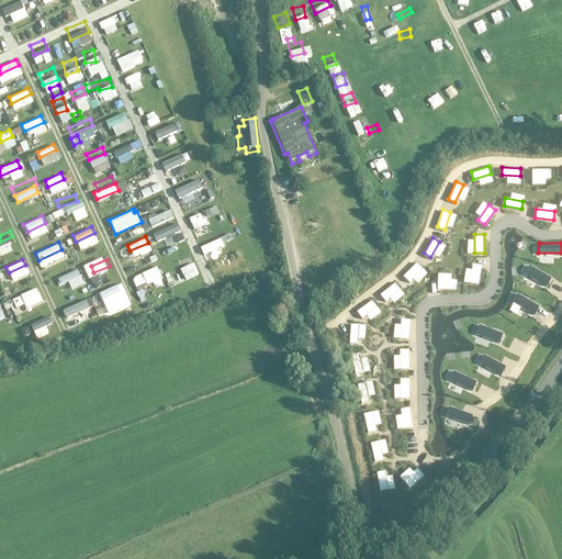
[(422,267),(416,263),(404,275),(409,280),(422,267)]
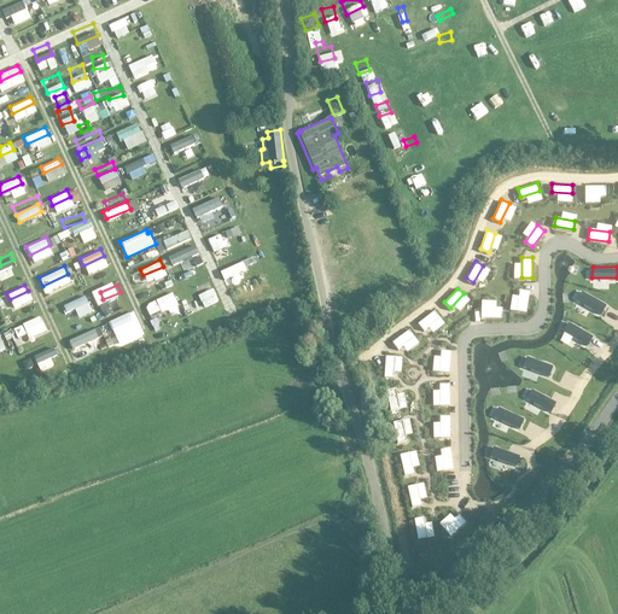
[(517,310),(526,311),(529,291),(519,290),(517,310)]
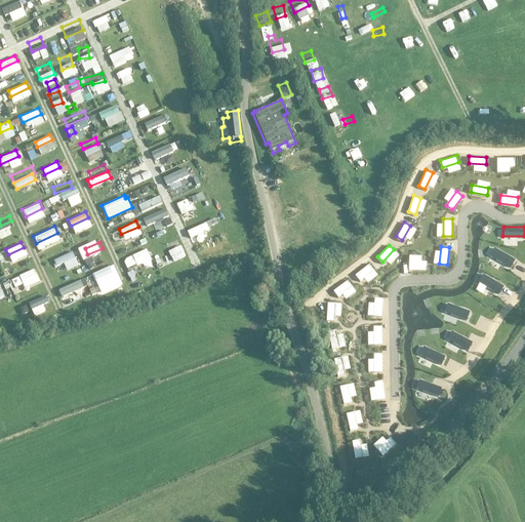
[(131,254),(133,258),(148,252),(146,248),(131,254)]
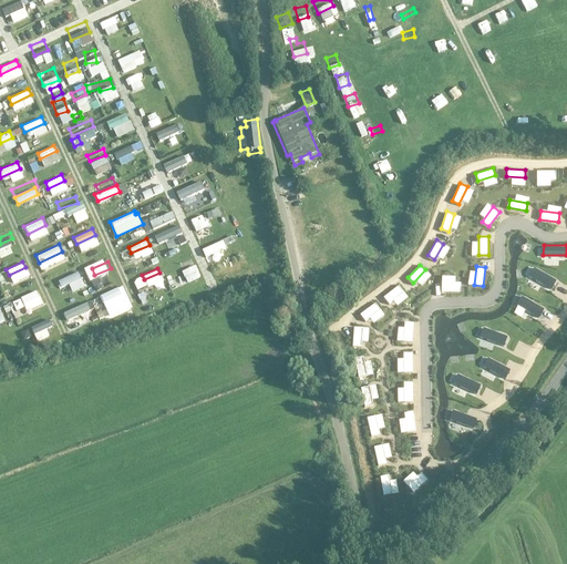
[(533,268),(529,276),(553,287),(556,279),(533,268)]
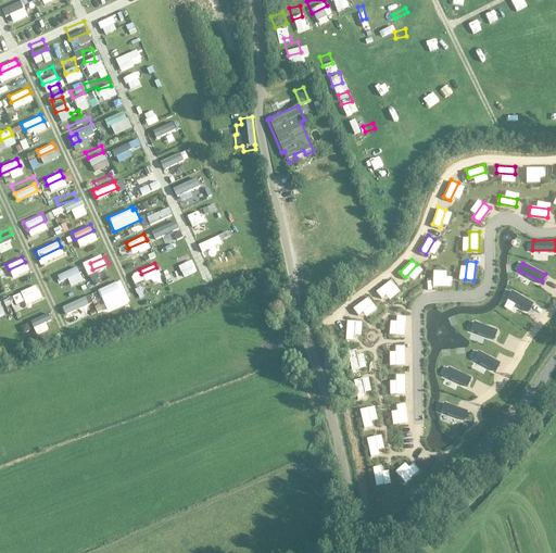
[(93,271),(96,276),(111,269),(109,264),(93,271)]
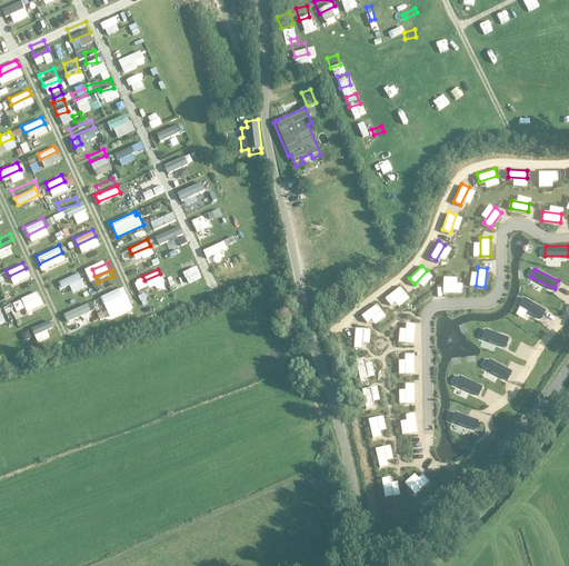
[(462,283),(443,283),(442,290),(462,291),(462,283)]
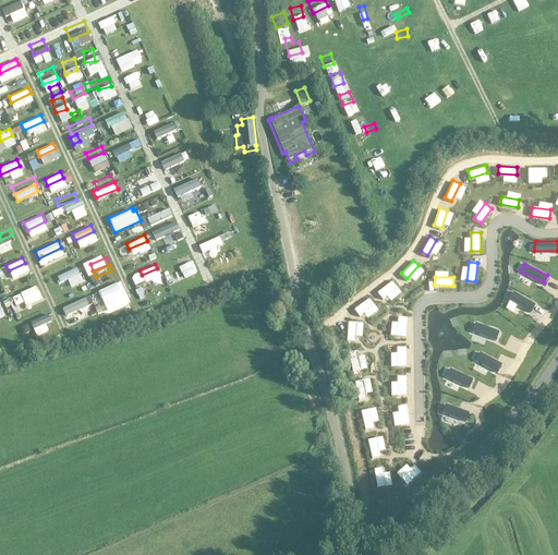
[(83,279),(68,285),(70,291),(85,285),(83,279)]
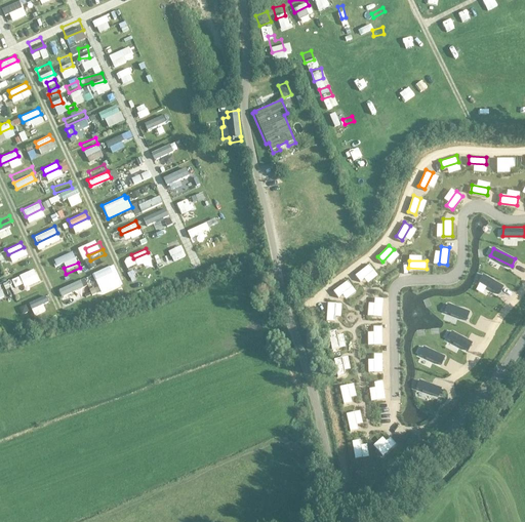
[(54,275),(64,271),(59,264),(51,268),(54,275)]
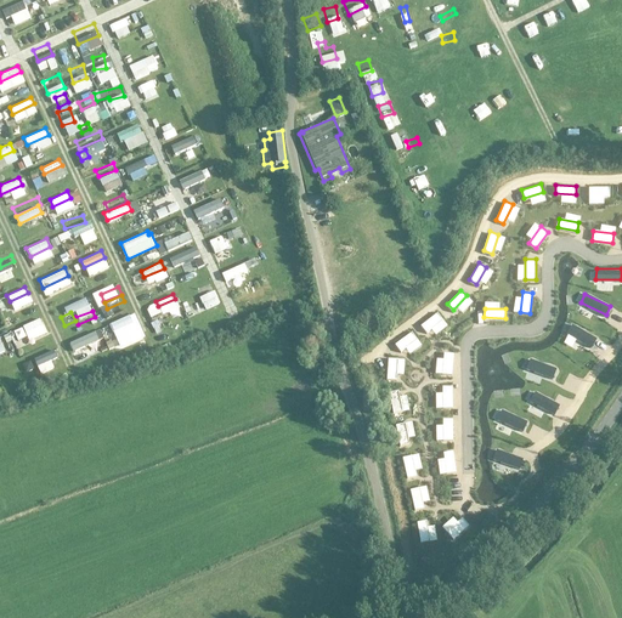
[(422,324),(427,332),(442,319),(436,312),(422,324)]
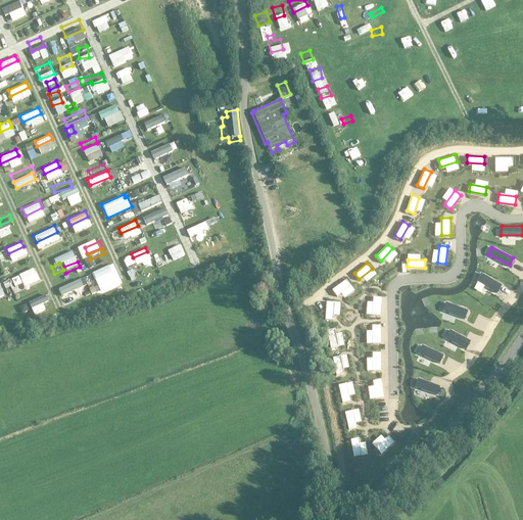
[(93,272),(96,277),(112,270),(109,264),(93,272)]
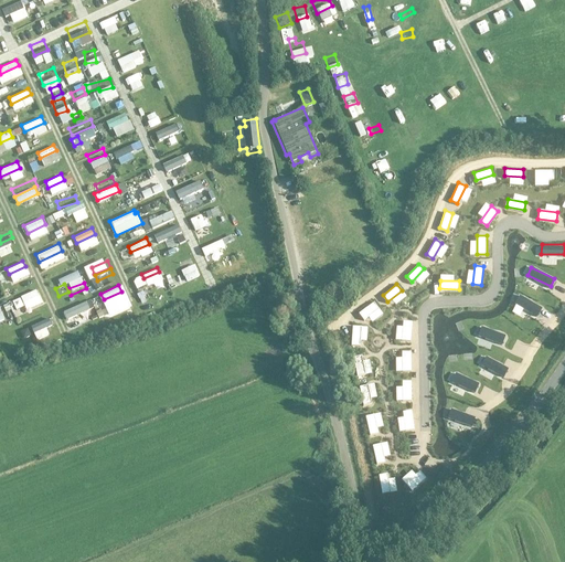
[(38,295),(35,288),(20,296),(22,301),(38,295)]
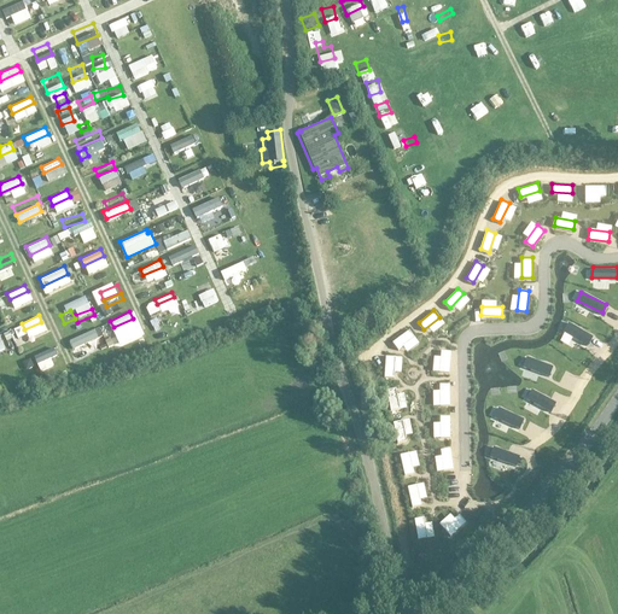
[(569,321),(564,329),(587,343),(592,334),(569,321)]
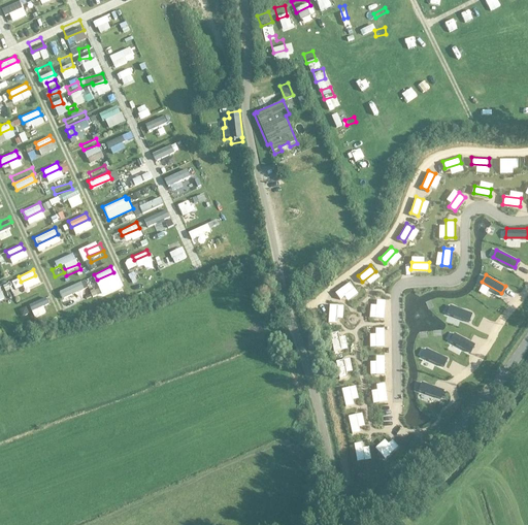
[(350,282),(335,291),(340,298),(354,288),(350,282)]
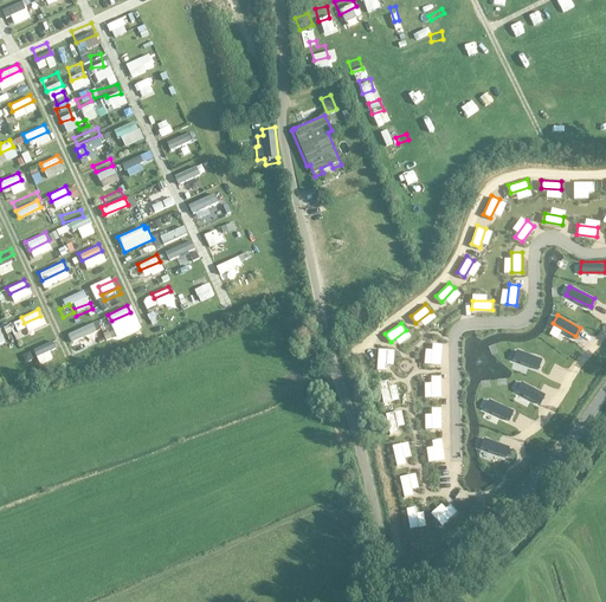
[(86,332),(83,325),(66,332),(70,340),(86,332)]
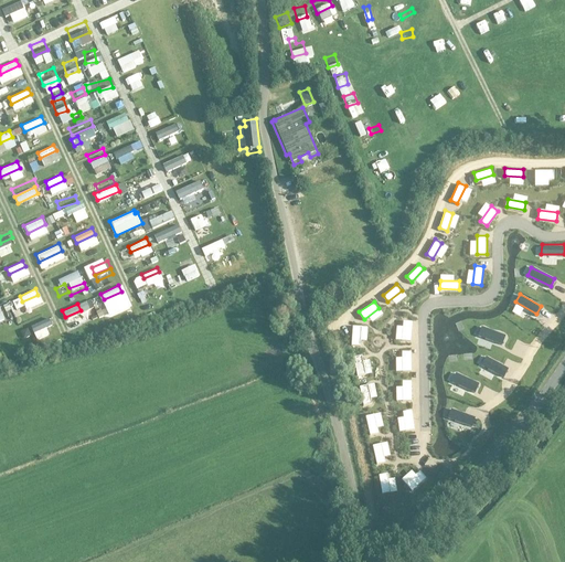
[(45,309),(27,318),(30,325),(49,317),(45,309)]
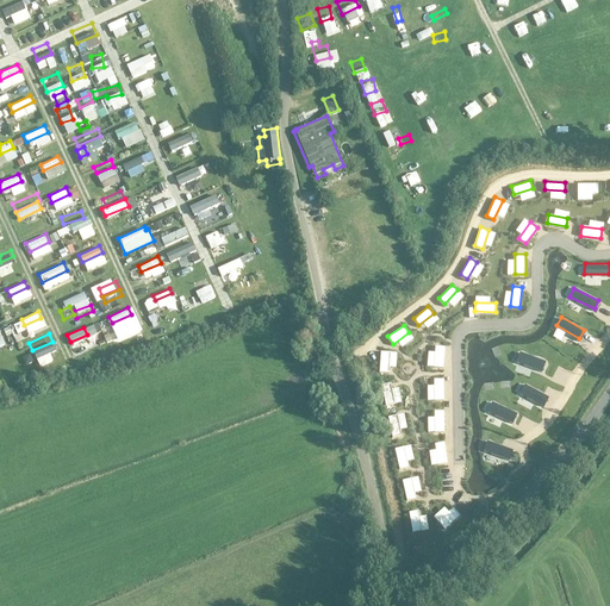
[(32,351),(36,358),(55,349),(51,342),(32,351)]
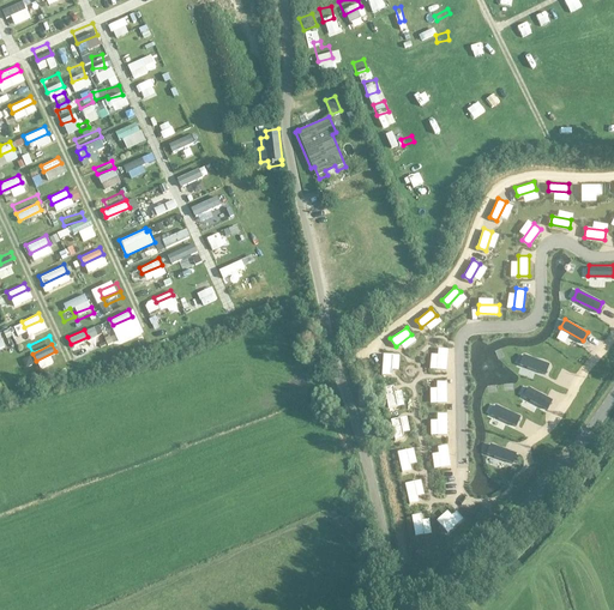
[(446,349),(438,348),(437,368),(445,369),(446,349)]
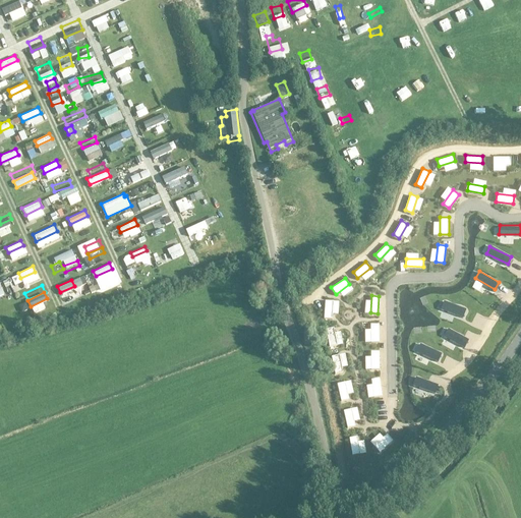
[(326,299),(324,318),(331,319),(333,300),(326,299)]
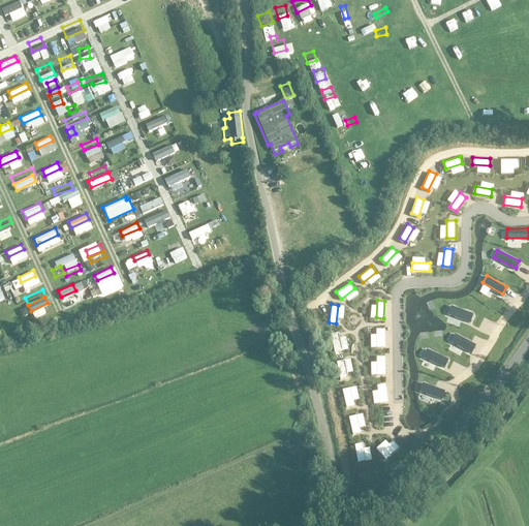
[(453,305),(449,312),(470,320),(473,312),(453,305)]
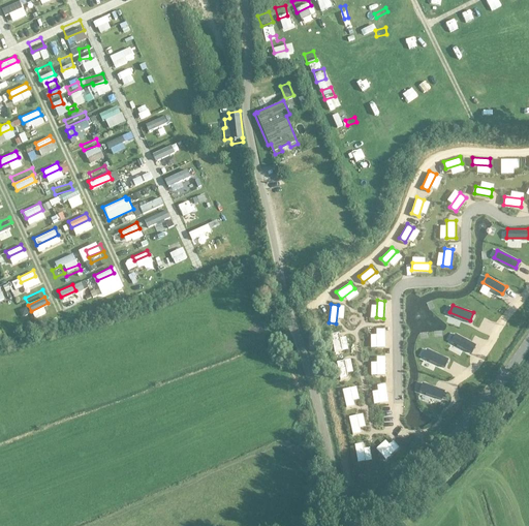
[(456,333),(452,341),(472,351),(476,343),(456,333)]
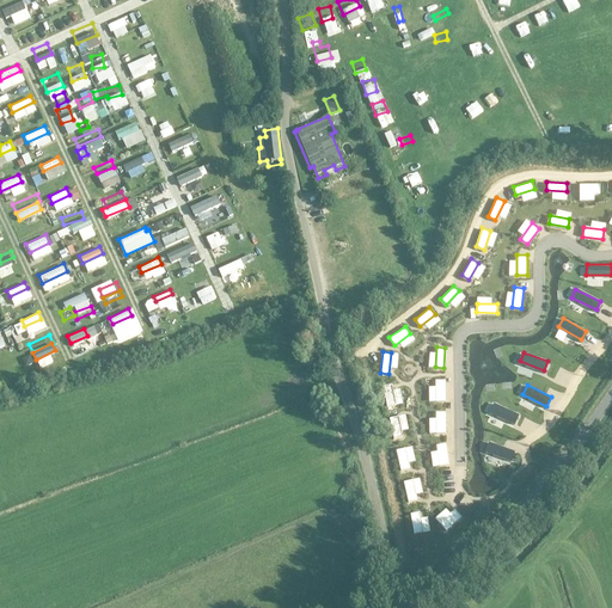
[(494,403),(489,411),(515,423),(519,415),(494,403)]
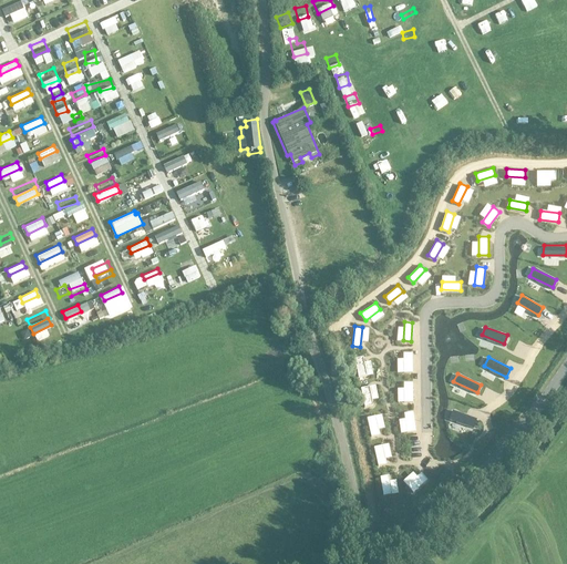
[(369,386),(361,388),(364,404),(372,402),(369,386)]
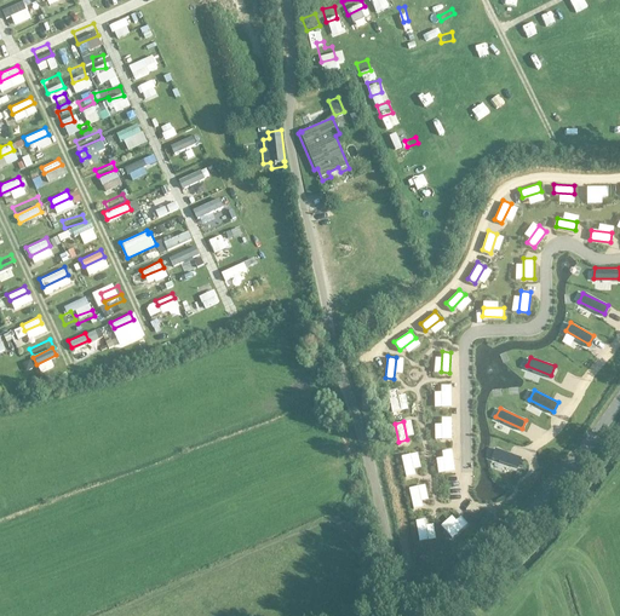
[(521,455),(495,447),(492,458),(517,467),(521,455)]
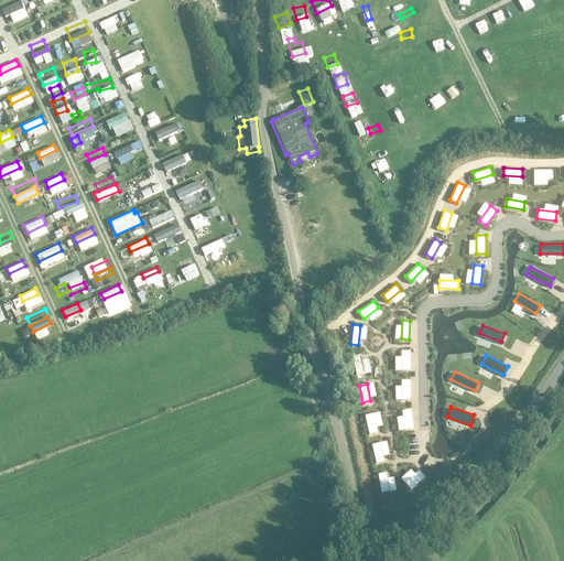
[(411,409),(402,410),(404,420),(405,428),(414,427),(411,409)]
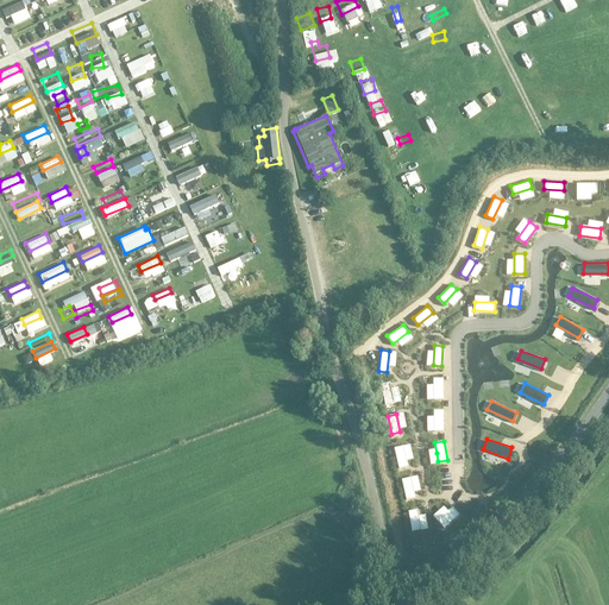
[(403,446),(395,447),(399,466),(407,465),(403,446)]
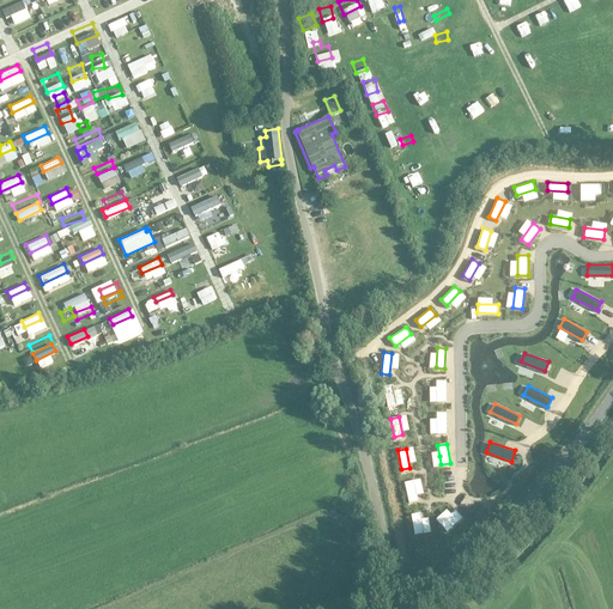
[(414,479),(404,481),(408,503),(419,499),(414,479)]
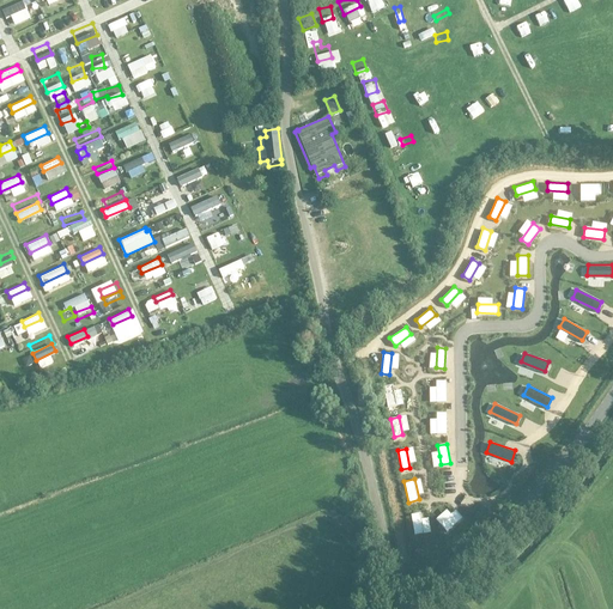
[(455,510),(441,523),(447,530),(462,518),(455,510)]
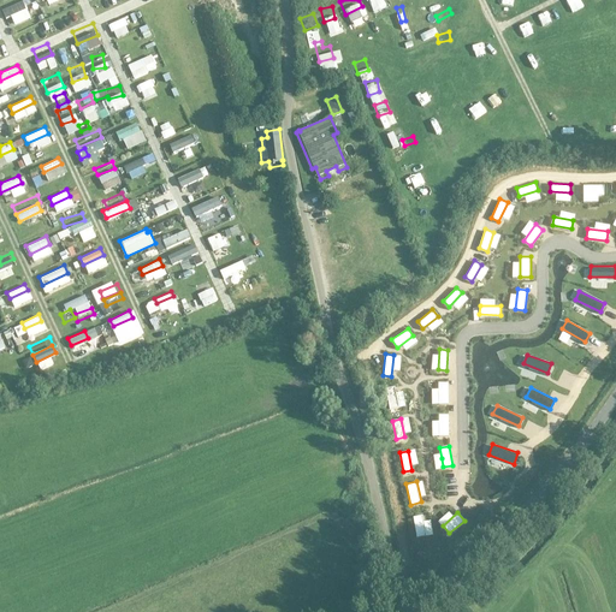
[(422,515),(414,516),(416,536),(426,534),(422,515)]
